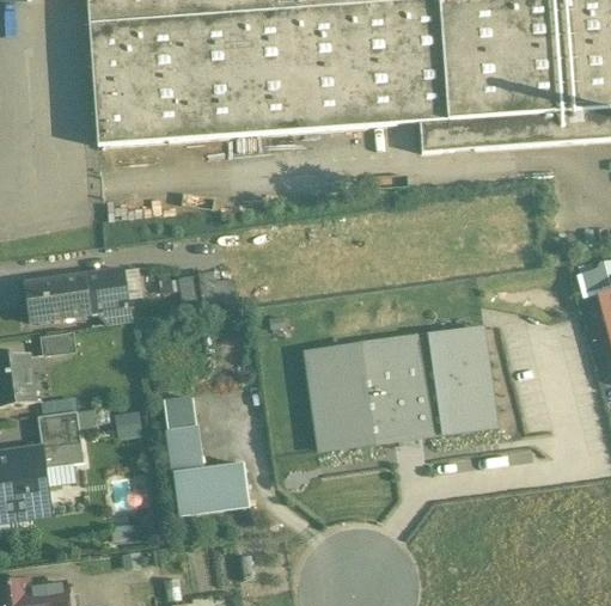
[(85,0),(97,142),(419,120),(421,150),(610,135),(610,0),(85,0)]
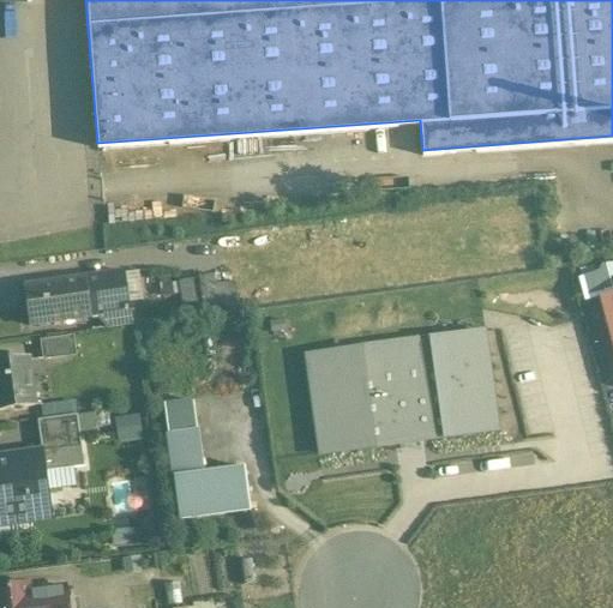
[(122,268),(84,272),(84,274),(90,312),(90,313),(104,311),(106,324),(127,320),(130,319),(122,268)]
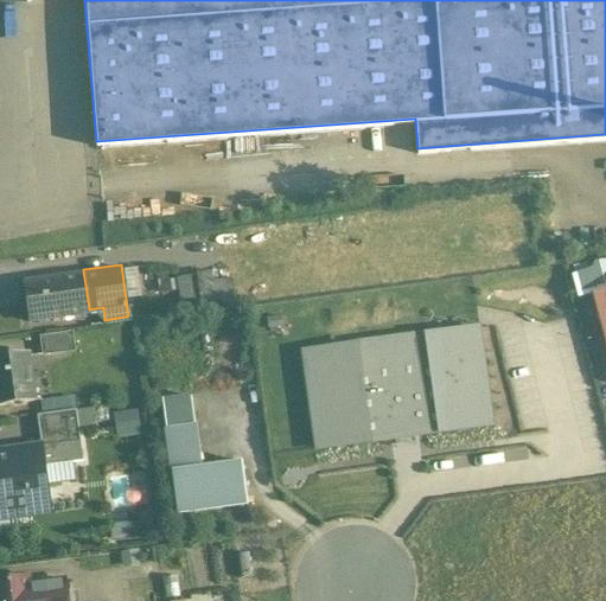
[(210,267),(195,269),(201,301),(216,299),(210,267)]
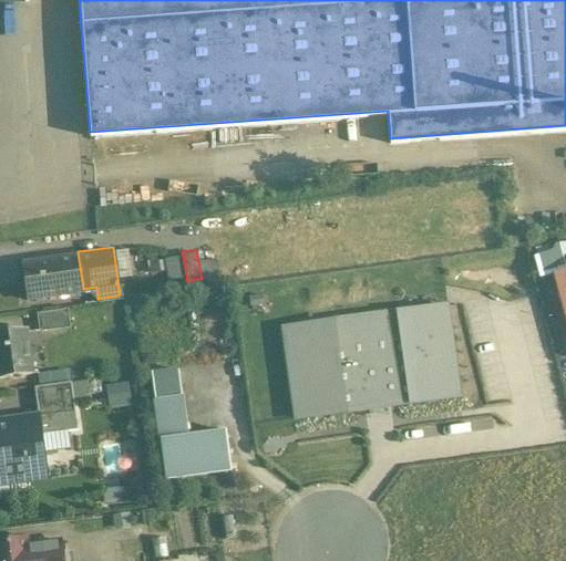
[(78,252),(21,260),(27,297),(83,288),(78,252)]
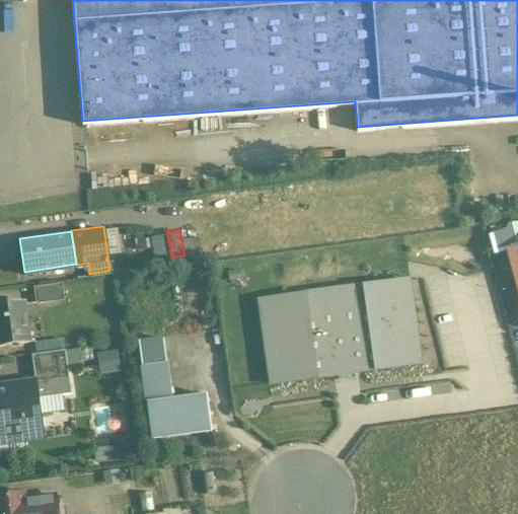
[(517,291),(517,244),(506,248),(517,291)]
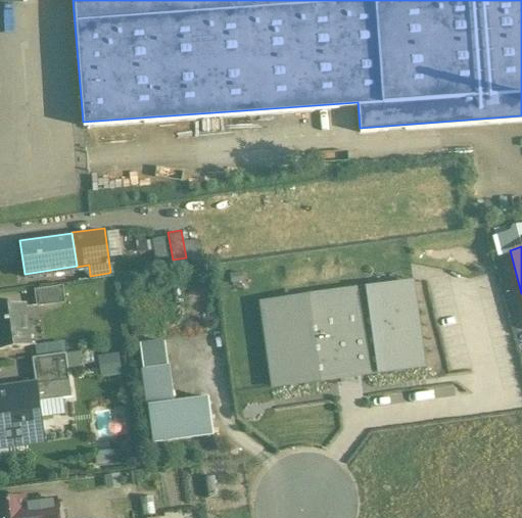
[(262,299),(273,384),(423,363),(411,278),(262,299)]
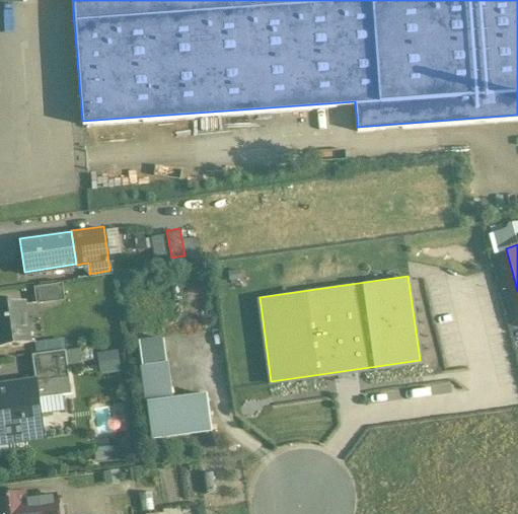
[(61,280),(32,284),(34,299),(63,295),(61,280)]
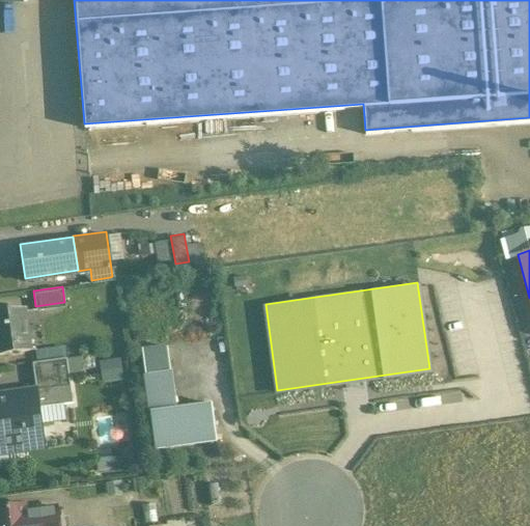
[(23,305),(0,308),(0,351),(29,347),(23,305)]
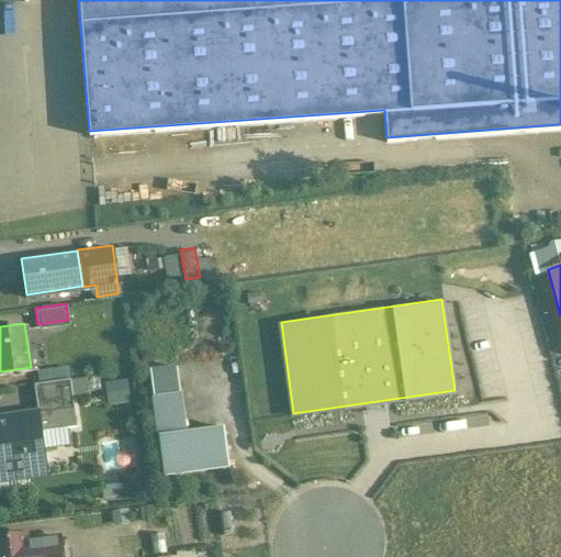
[(127,374),(107,377),(110,399),(131,397),(127,374)]
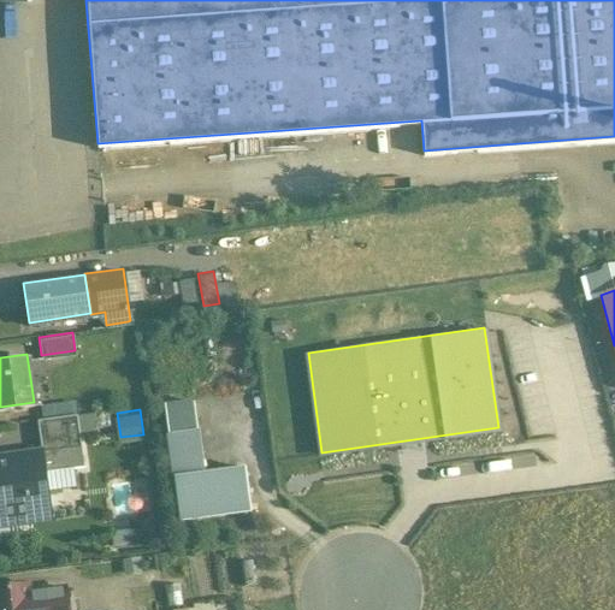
[(76,412),(36,416),(41,451),(81,445),(76,412)]
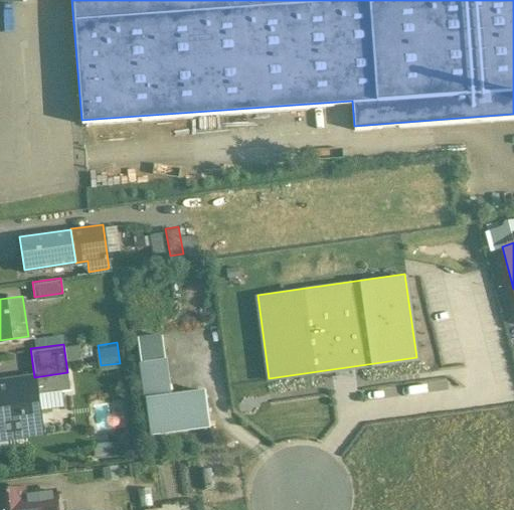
[(67,372),(34,377),(36,392),(69,387),(67,372)]
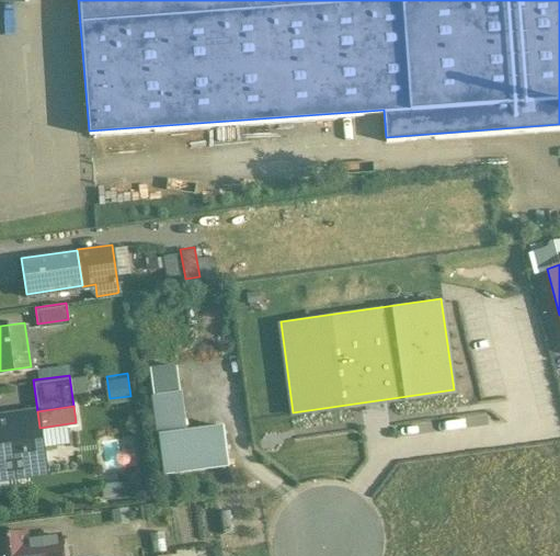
[(37,411),(0,416),(0,475),(6,475),(4,468),(45,463),(40,428),(37,411)]
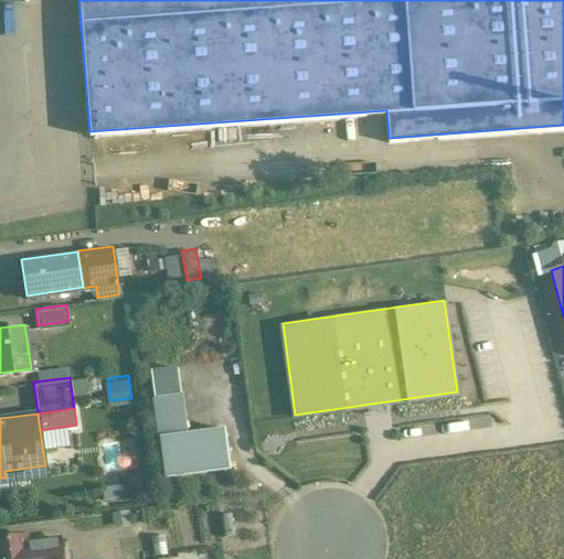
[(158,433),(165,473),(230,464),(223,426),(158,433)]
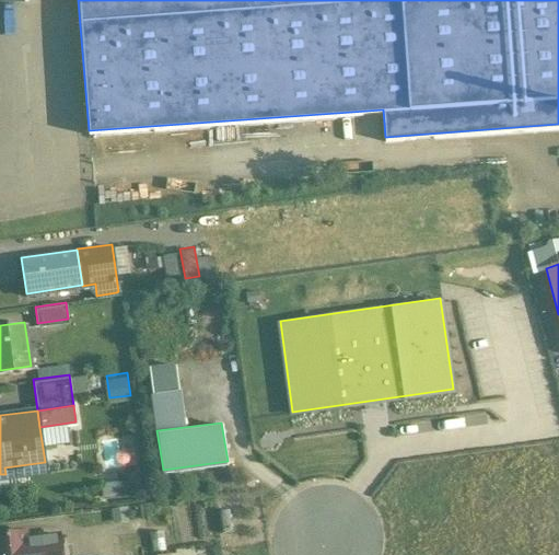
[(124,505),(111,507),(112,516),(125,513),(124,505)]
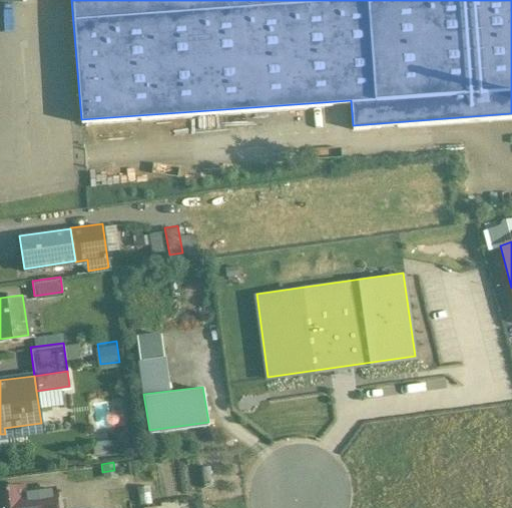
[(148,483),(136,485),(139,502),(151,501),(148,483)]
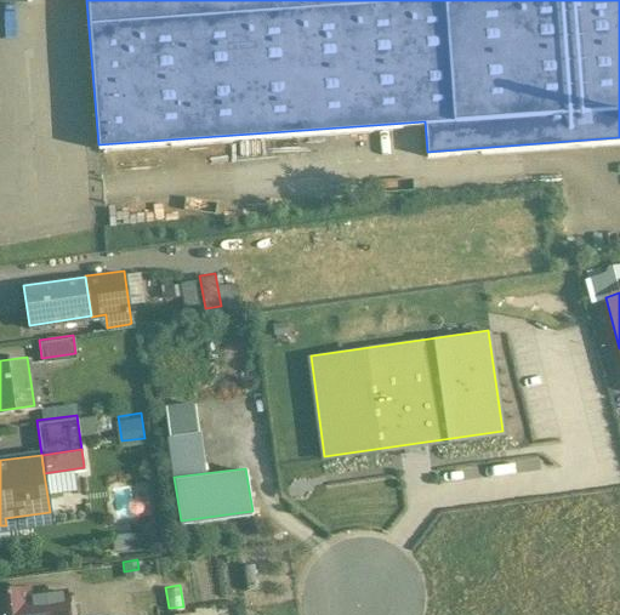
[(28,594),(28,587),(0,591),(0,614),(66,614),(63,590),(28,594)]
